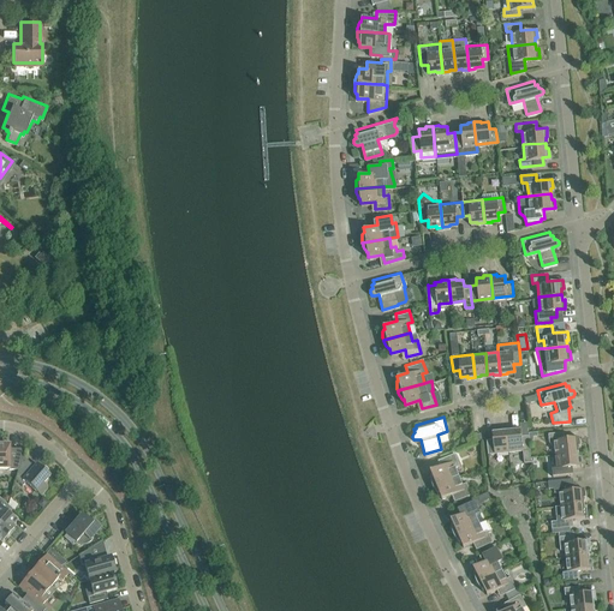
[(508,449),(506,426),(499,427),(499,429),(492,430),(493,437),(486,437),(487,451),(508,449)]
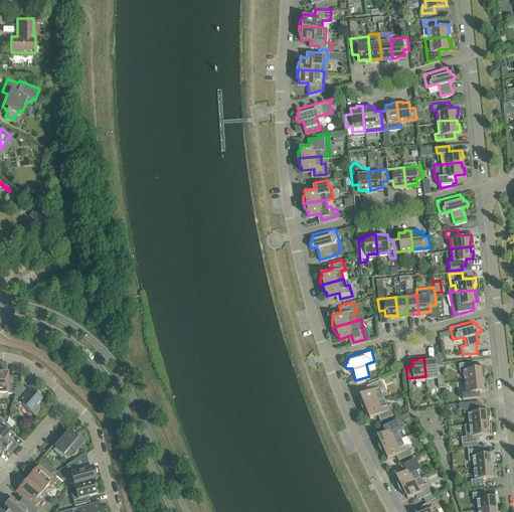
[(430,358),(429,357),(423,357),(425,376),(437,375),(438,385),(444,385),(442,367),(442,363),(436,363),(436,357),(430,358)]
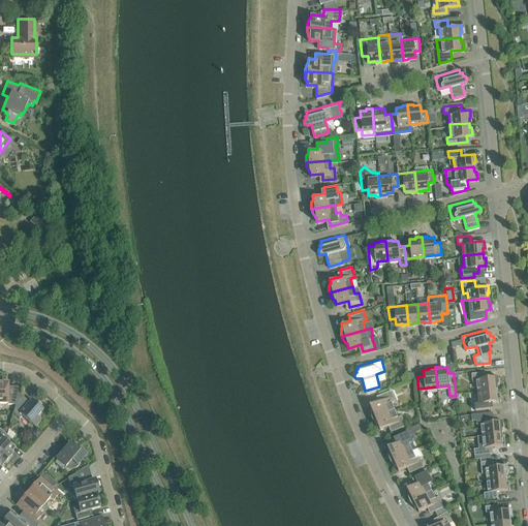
[(475,377),(477,390),(497,388),(496,382),(498,382),(497,374),(485,376),(484,370),(471,371),(471,377),(475,377)]
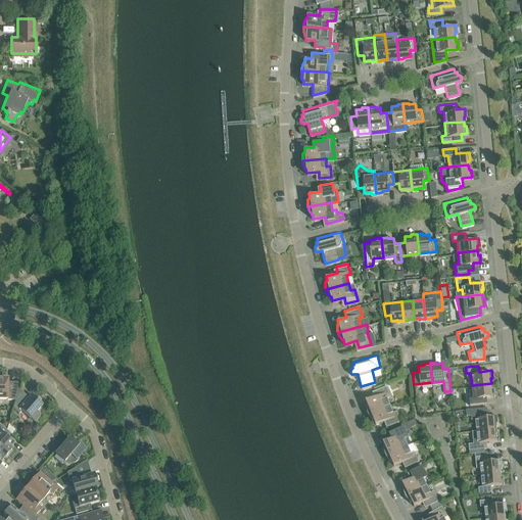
[(0,395),(6,396),(6,397),(15,397),(18,386),(19,381),(18,381),(18,384),(15,382),(7,382),(7,376),(2,376),(1,374),(0,374),(0,395)]
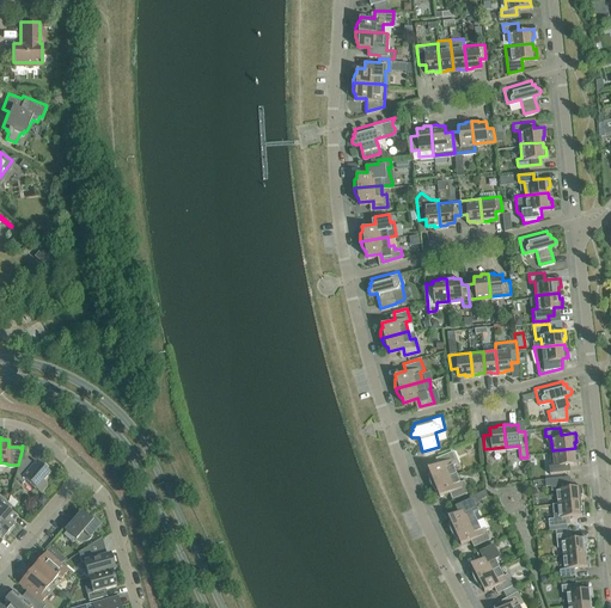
[(575,453),(575,448),(553,450),(554,464),(549,465),(549,472),(569,470),(568,462),(579,461),(578,453),(575,453)]
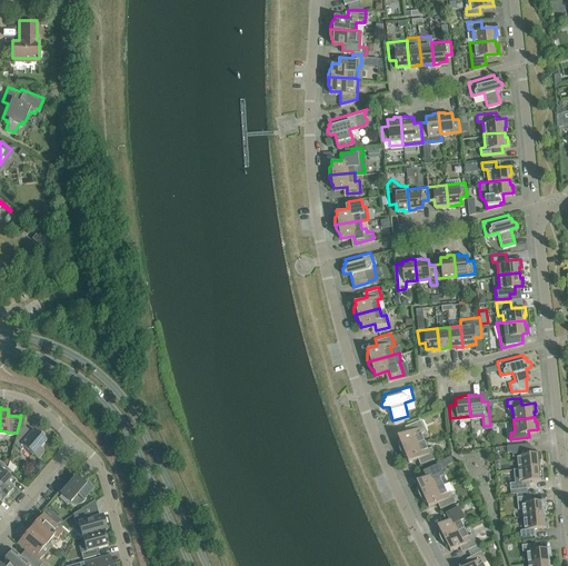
[(424,438),(420,430),(425,429),(420,418),(408,423),(410,429),(398,434),(399,438),(398,439),(398,440),(398,443),(398,445),(399,446),(399,448),(424,438)]
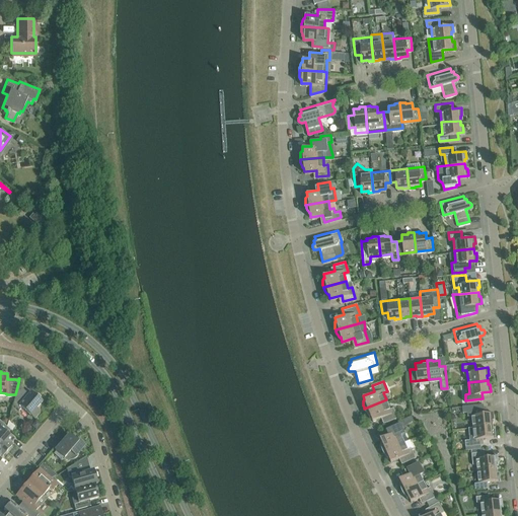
[(34,392),(33,391),(30,388),(27,391),(18,383),(15,394),(12,402),(18,408),(20,404),(33,416),(40,409),(35,406),(42,398),(39,396),(40,395),(40,393),(37,391),(35,391),(34,392)]
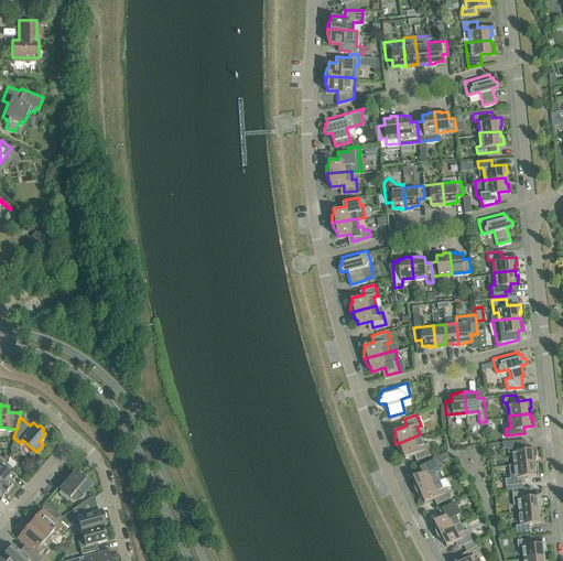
[(432,452),(428,441),(423,442),(420,434),(396,444),(397,446),(398,448),(399,450),(400,451),(401,452),(402,452),(404,456),(417,451),(419,456),(432,452)]
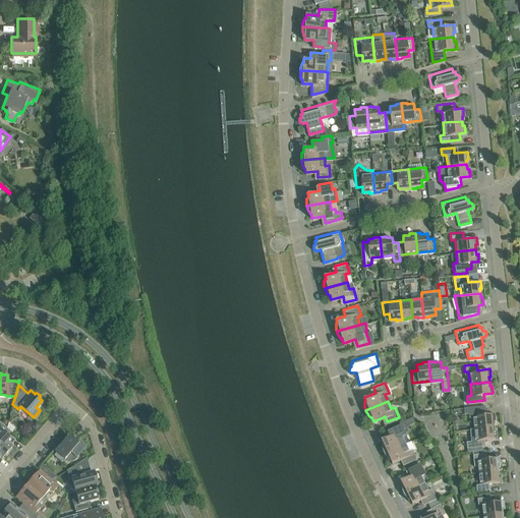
[(496,420),(495,412),(485,413),(484,404),(463,406),(464,412),(468,412),(469,415),(473,415),(474,426),(494,424),(494,420),(496,420)]
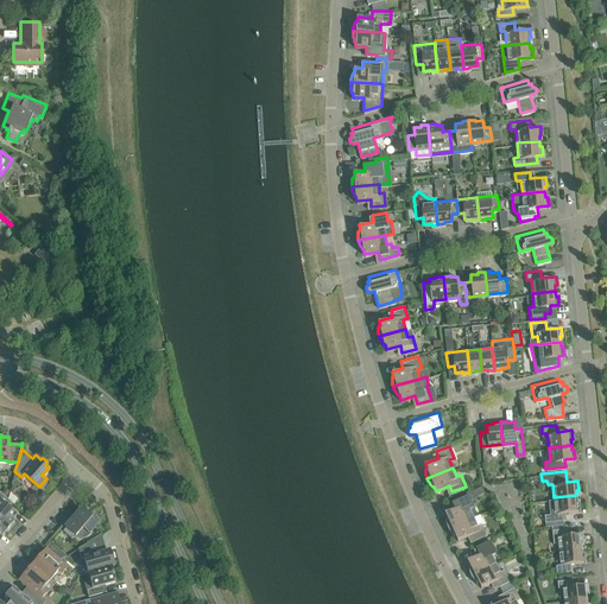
[(0,519),(7,525),(13,519),(11,517),(14,513),(5,504),(10,500),(11,501),(12,500),(0,490),(0,519)]
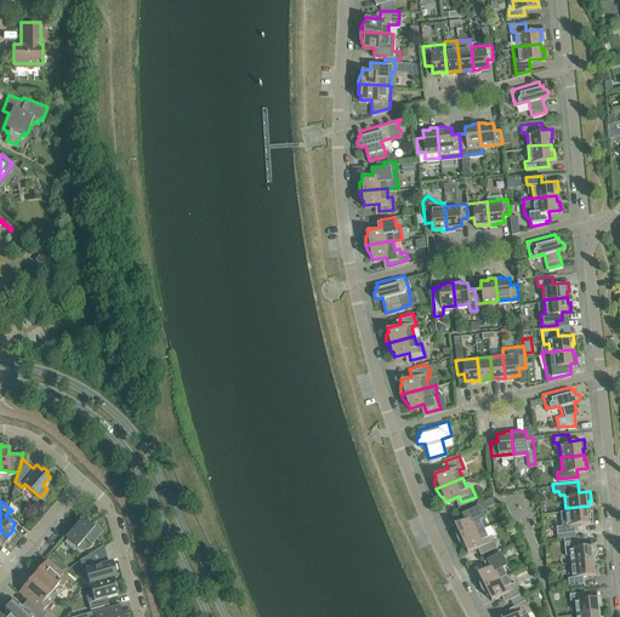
[(483,526),(479,518),(483,515),(478,504),(465,509),(468,516),(454,523),(456,527),(455,527),(455,530),(455,532),(456,533),(456,536),(458,538),(483,526)]
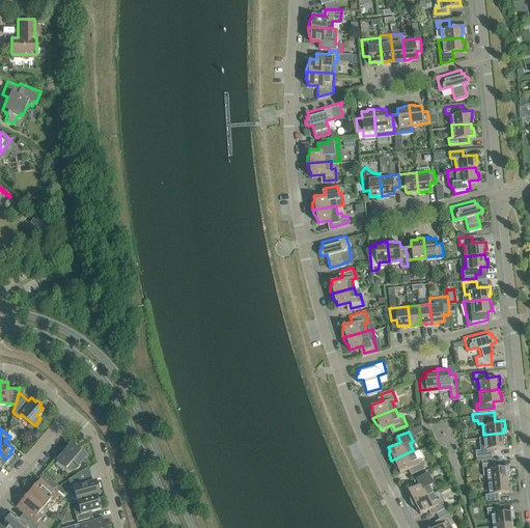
[(494,452),(494,447),(506,445),(506,438),(504,438),(503,433),(483,435),(484,443),(480,448),(475,448),(476,454),(494,452)]
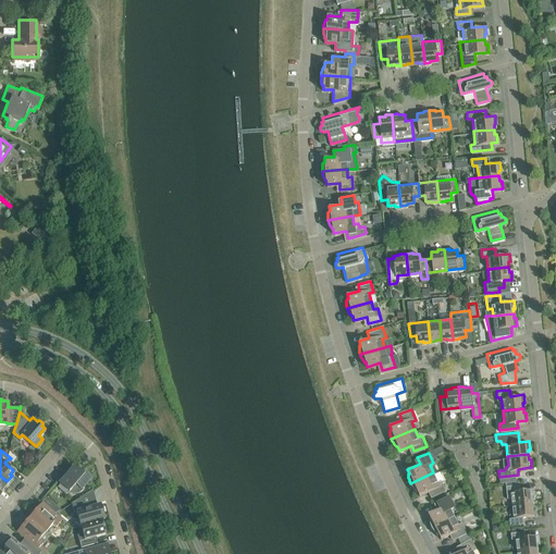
[(68,489),(69,489),(71,490),(74,491),(77,491),(79,490),(83,488),(81,485),(90,475),(84,470),(82,472),(73,464),(58,481),(68,489)]
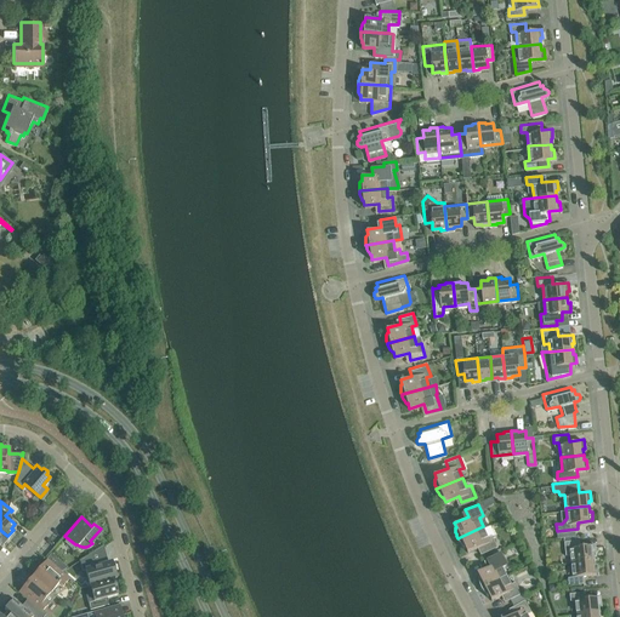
[(487,535),(483,526),(458,538),(459,540),(460,542),(461,543),(462,544),(464,546),(465,546),(467,550),(481,544),(483,550),(496,544),(491,532),(487,535)]
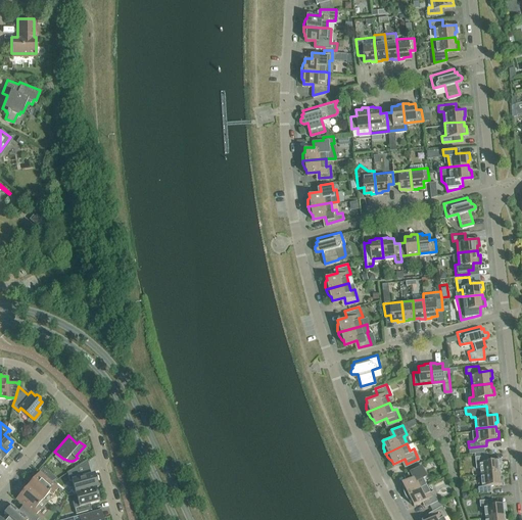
[(480,466),(481,472),(501,470),(500,465),(502,465),(501,458),(488,459),(487,453),(474,455),(476,466),(480,466)]
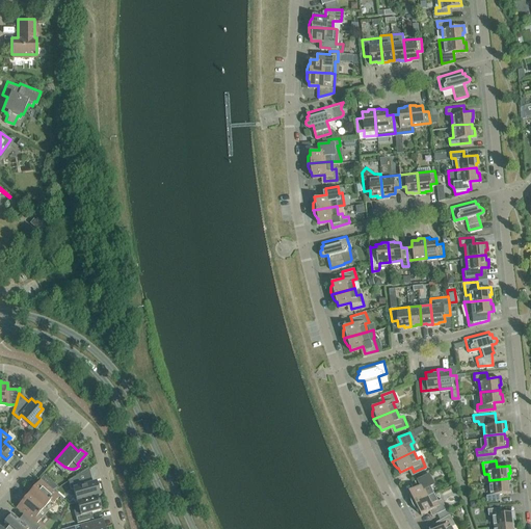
[(87,466),(68,478),(70,486),(73,486),(76,499),(99,493),(95,479),(91,480),(87,466)]
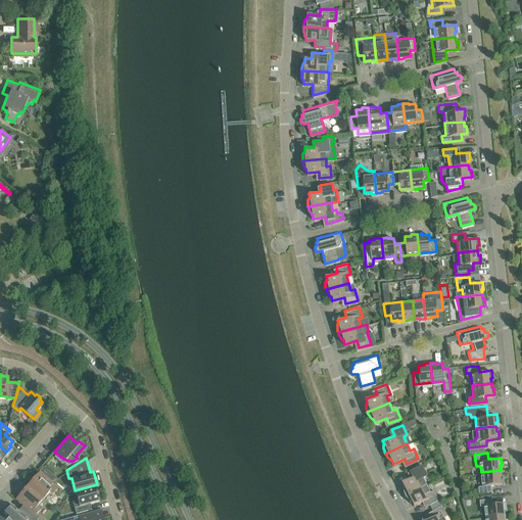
[(426,483),(422,476),(426,474),(421,465),(410,470),(413,475),(401,481),(404,485),(402,485),(402,487),(402,489),(404,490),(405,492),(405,494),(426,483)]
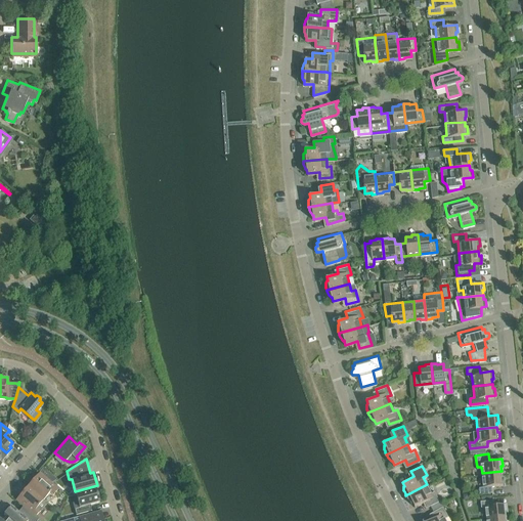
[(39,470),(39,471),(27,484),(42,497),(49,489),(52,492),(57,486),(39,470)]
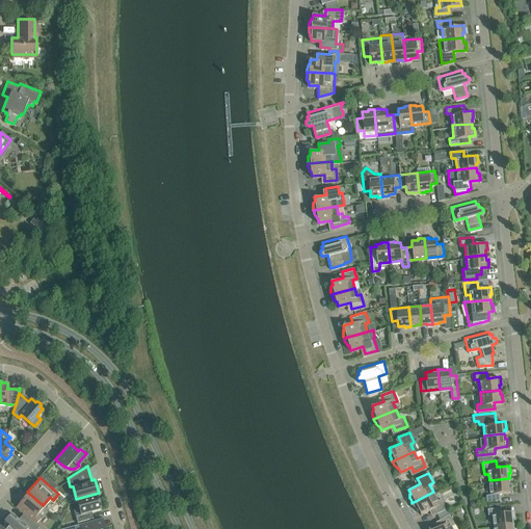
[(512,491),(511,483),(509,483),(509,478),(489,480),(490,493),(485,493),(486,500),(500,498),(499,492),(512,491)]
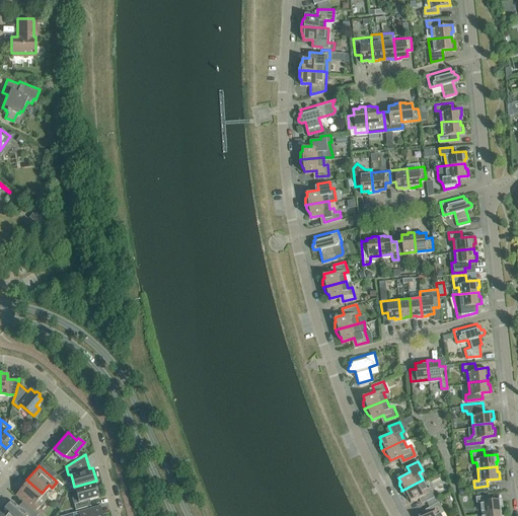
[(46,496),(42,493),(26,480),(15,493),(21,499),(33,509),(46,496)]
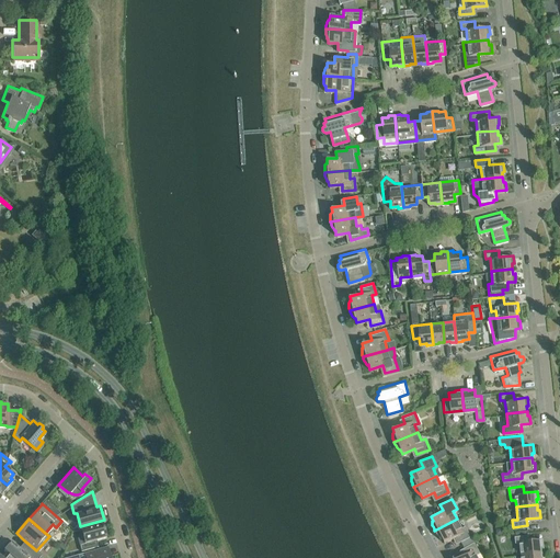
[(470,535),(465,524),(460,526),(457,519),(434,531),(435,532),(436,533),(437,535),(438,536),(441,537),(442,536),(444,541),(455,535),(458,541),(460,539),(461,543),(471,537),(470,535)]
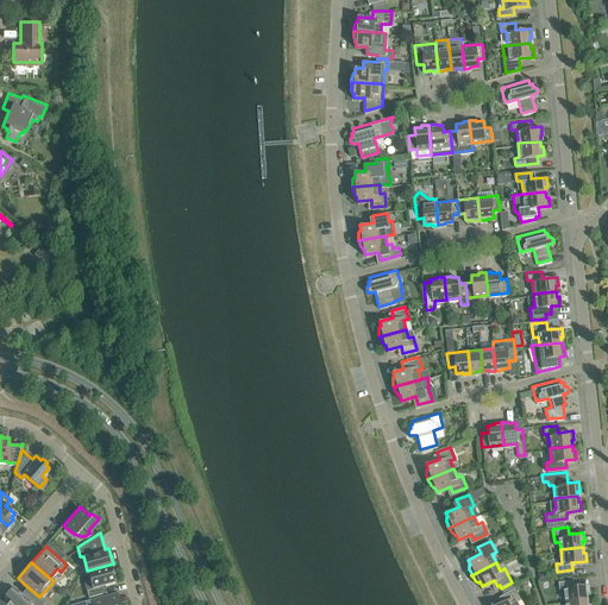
[(113,563),(87,571),(89,579),(83,581),(87,596),(101,591),(100,584),(114,580),(111,565),(113,563)]
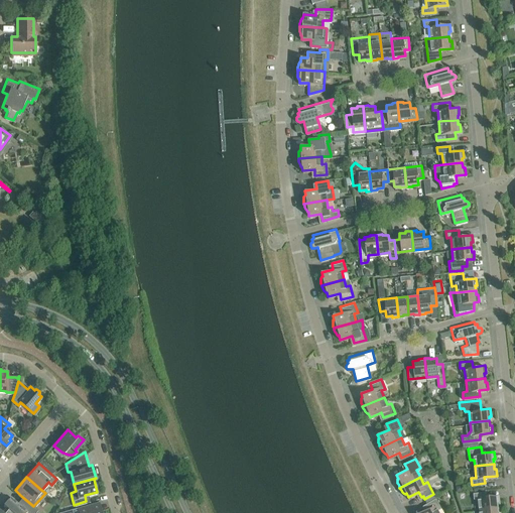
[(478,497),(479,509),(498,507),(497,502),(499,502),(499,495),(486,496),(485,490),(473,492),(473,498),(478,497)]
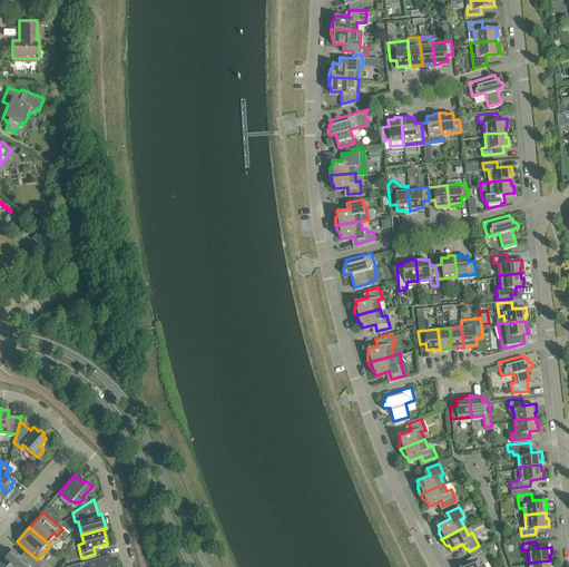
[(486,566),(482,561),(487,559),(479,546),(469,551),(471,555),(469,556),(472,561),(462,566),(486,566)]
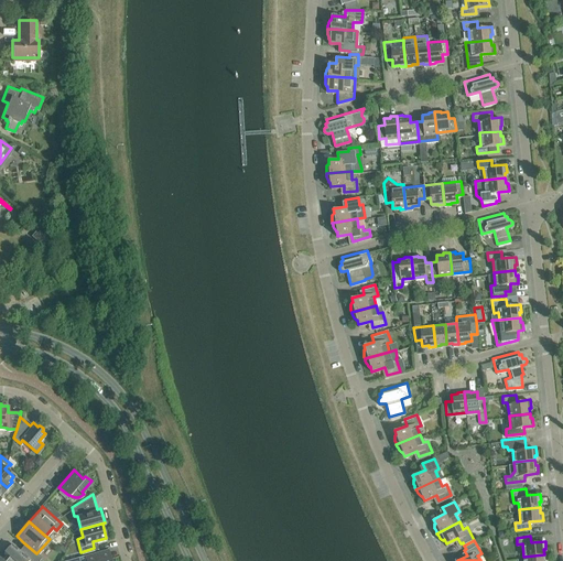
[(36,560),(40,557),(36,553),(23,542),(19,548),(11,541),(9,545),(7,545),(3,548),(4,550),(3,551),(6,553),(14,560),(26,560),(28,560),(36,560)]
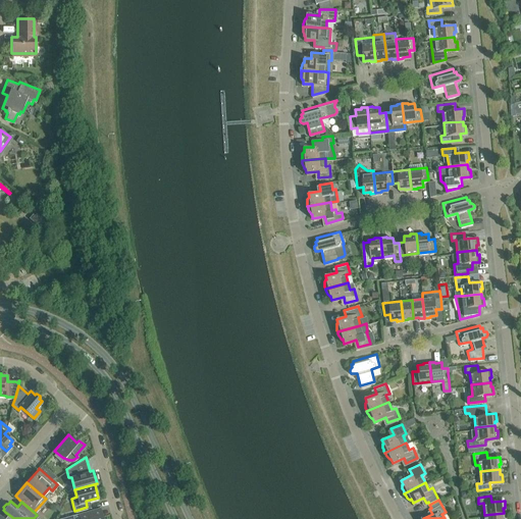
[(102,518),(101,514),(99,506),(57,518),(56,518),(102,518)]
